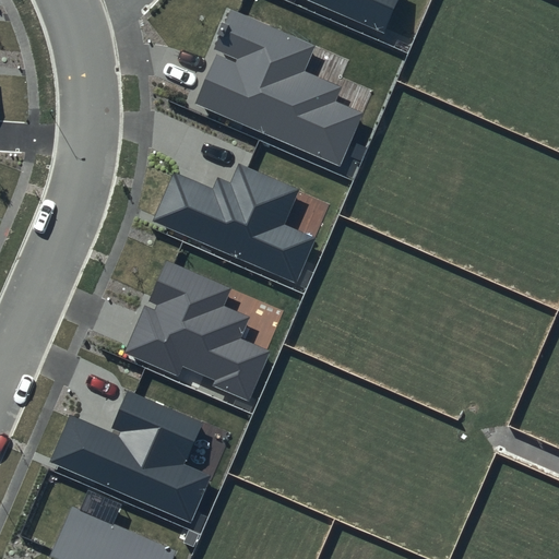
[(306,0),(383,33),(397,0),(306,0)]
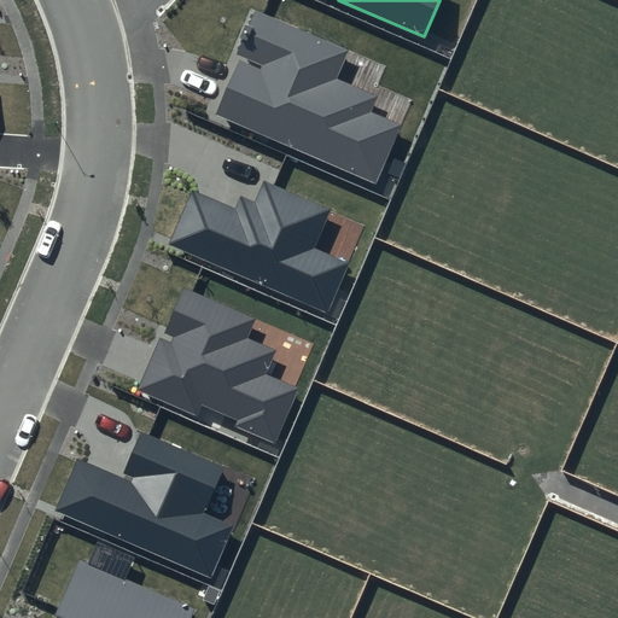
[(347,50),(255,10),(235,53),(262,65),(261,69),(239,60),(215,115),(377,184),(403,123),(372,110),(378,95),(334,77),(347,50)]
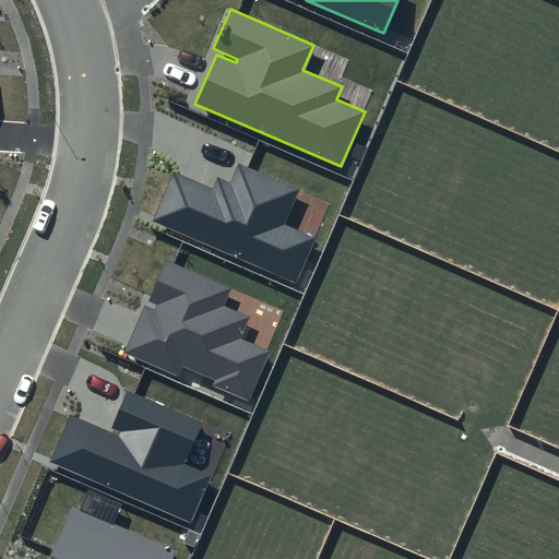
[(212,189),(174,173),(153,219),(295,282),(314,238),(285,225),(300,189),(239,163),(230,182),(217,177),(212,189)]
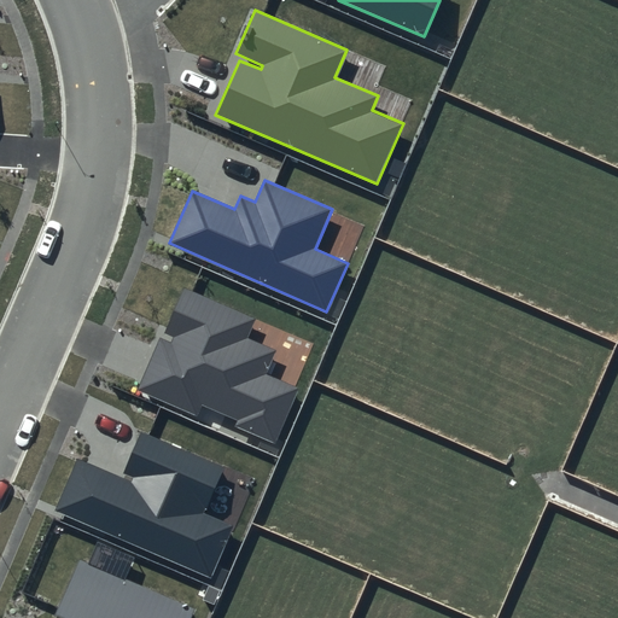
[(254,319),(184,289),(138,391),(196,417),(202,404),(235,420),(233,425),(274,443),(298,388),(266,373),(275,351),(245,338),(254,319)]
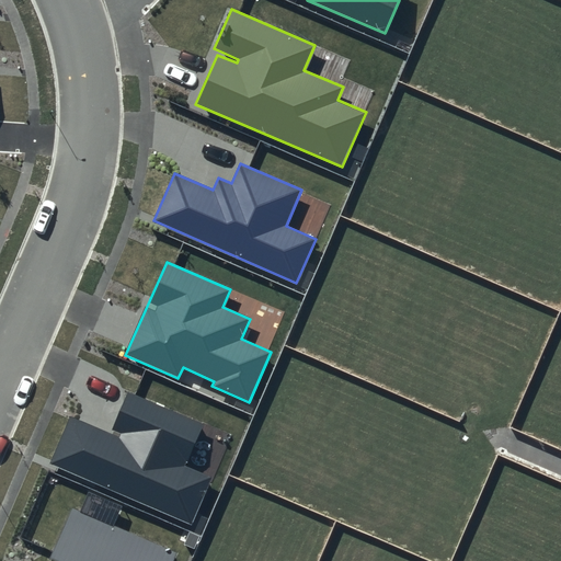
[(205,425),(128,392),(110,435),(70,418),(49,464),(192,524),(212,477),(187,467),(205,425)]
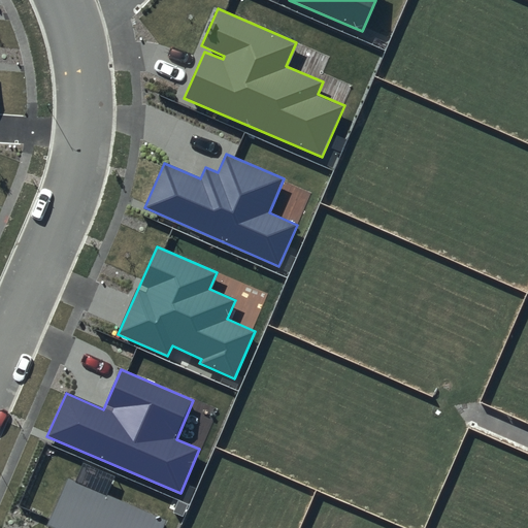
[(163,527),(166,521),(68,477),(46,526),(51,527),(163,527)]
